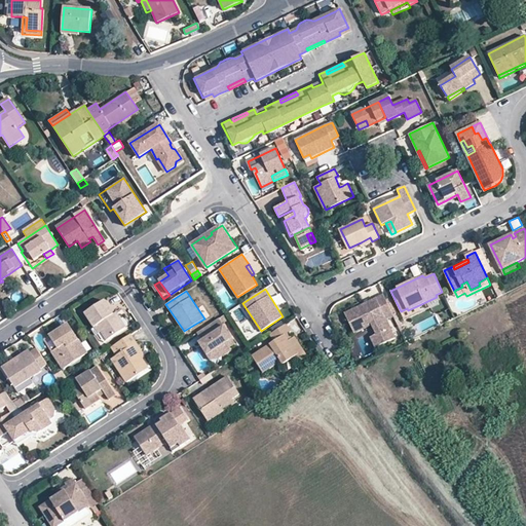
[(377,335),(381,344),(397,337),(387,317),(393,314),(383,295),(346,313),(354,333),(372,325),(377,335)]
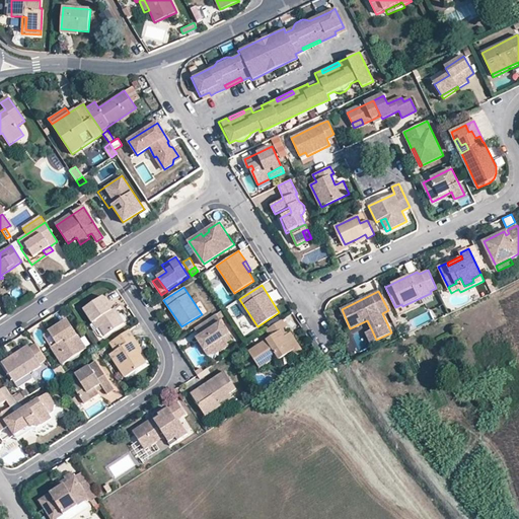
[(101,328),(105,336),(126,323),(120,313),(117,315),(114,311),(104,297),(84,310),(93,325),(94,324),(97,322),(101,328)]
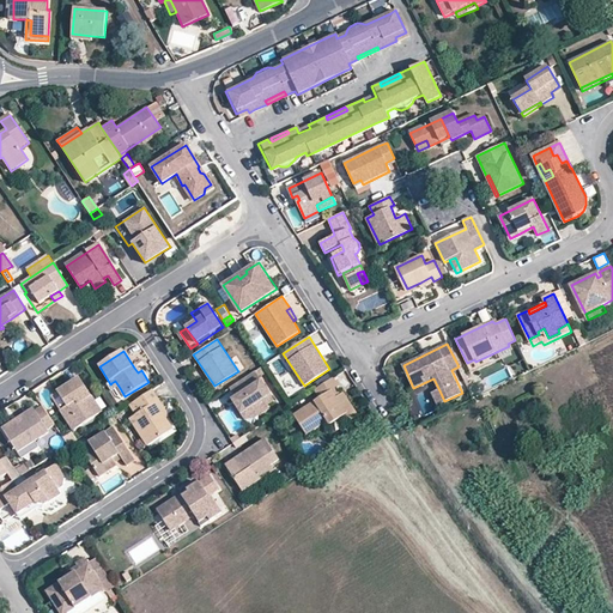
[(235,402),(242,413),(248,411),(249,411),(260,408),(263,412),(271,407),(269,405),(266,399),(272,395),(256,370),(229,388),(235,396),(238,394),(241,399),(235,402)]
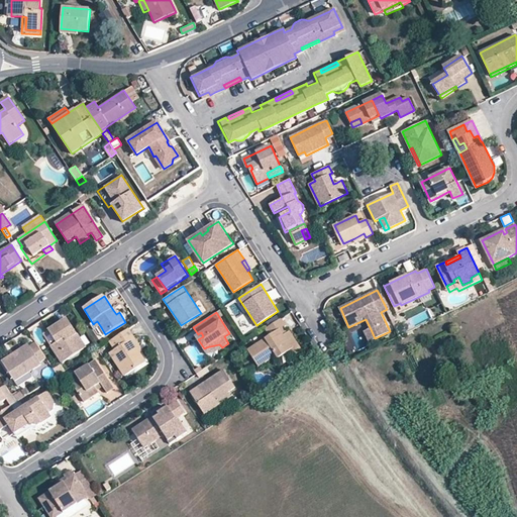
[(248,349),(260,367),(277,355),(279,358),(292,350),(295,355),(303,350),(290,330),(288,332),(284,334),(281,329),(284,327),(287,325),(282,317),(265,328),(270,335),(248,349)]
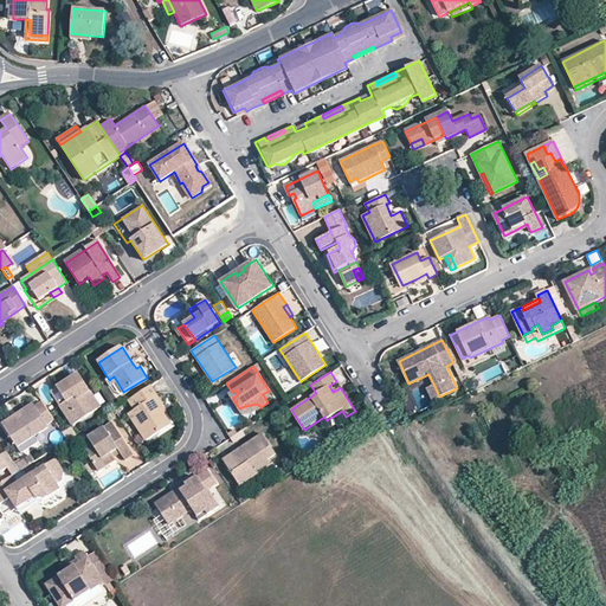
[(58,388),(81,423),(98,411),(89,395),(91,394),(79,375),(58,388)]
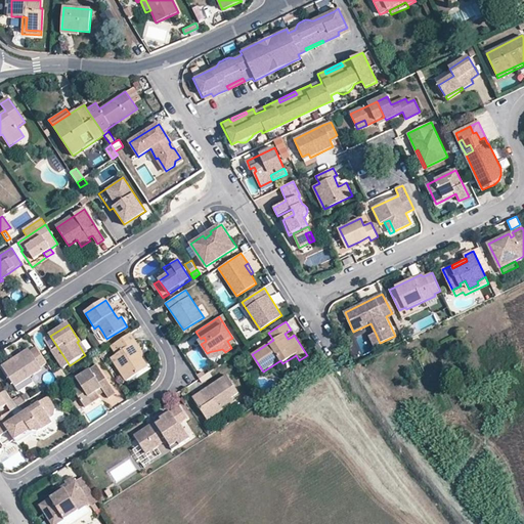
[(44,336),(50,348),(55,345),(49,333),(44,336)]
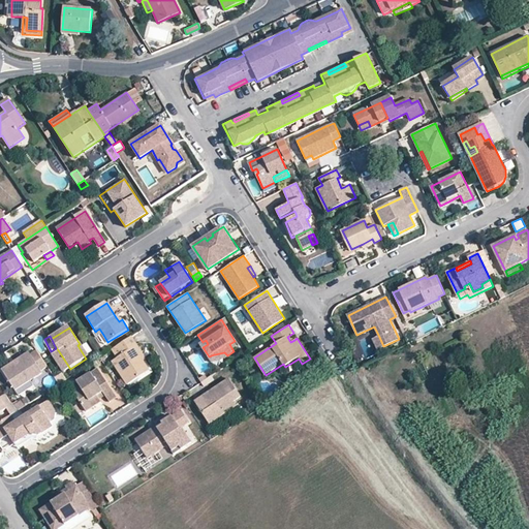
[(114,362),(126,381),(136,374),(138,379),(150,371),(144,362),(139,355),(143,353),(131,336),(113,348),(119,358),(114,362)]
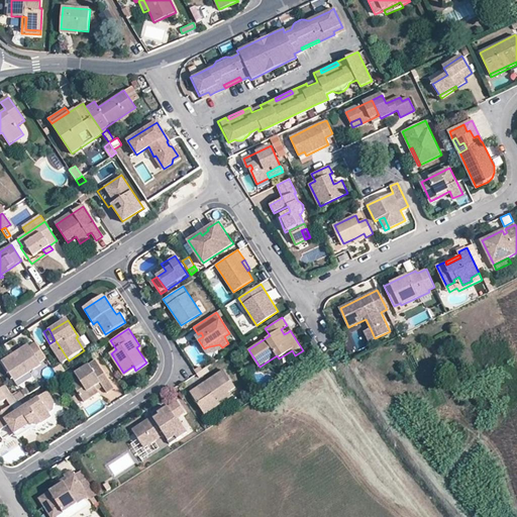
[(365,331),(369,341),(375,338),(371,329),(365,331)]
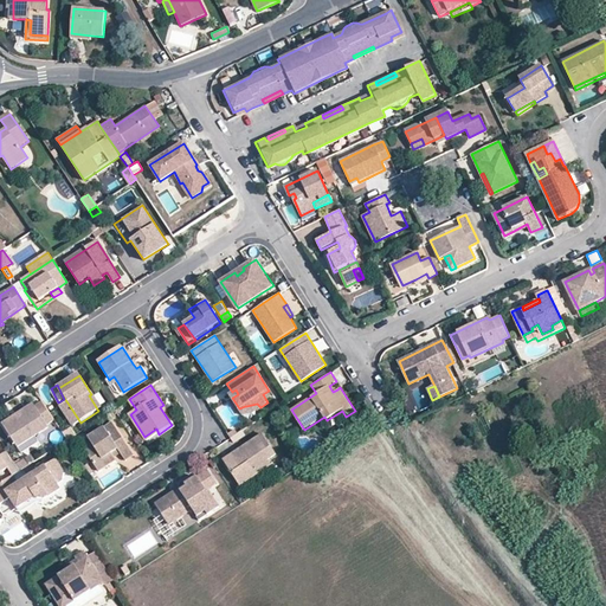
[(263,394),(266,400),(272,395),(269,391),(263,394)]
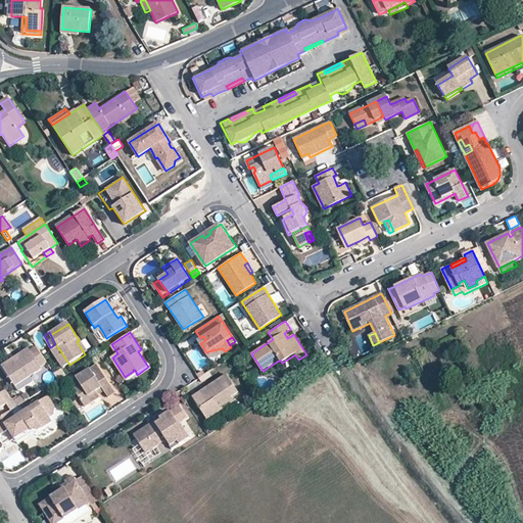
[(77,341),(85,354),(87,352),(79,340),(77,341)]
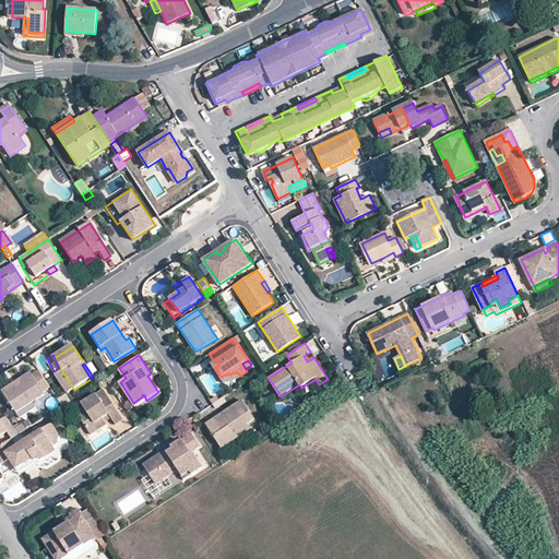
[(51,389),(39,370),(32,375),(31,372),(23,377),(25,379),(4,393),(18,414),(46,395),(44,393),(51,389)]
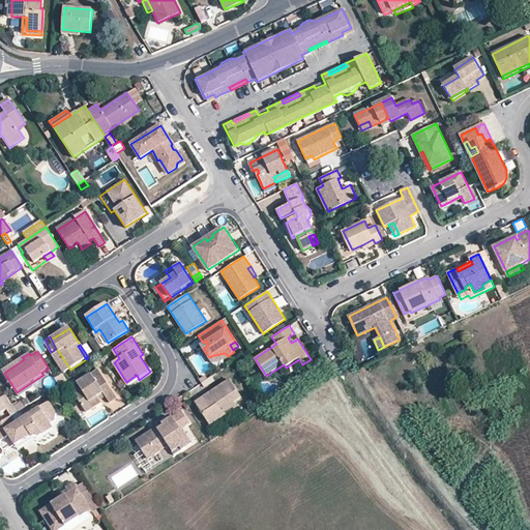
[(209,357),(212,362),(219,361),(228,356),(225,353),(215,355),(214,355),(209,357)]
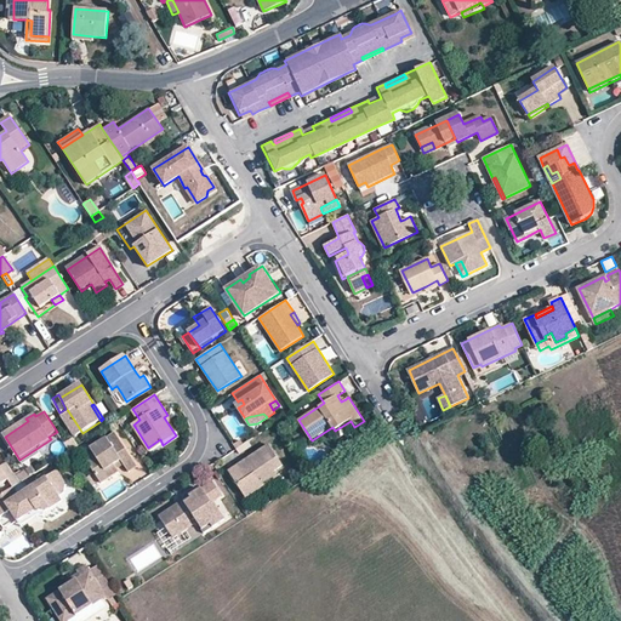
[(3,433),(5,437),(28,421),(26,419),(3,433)]
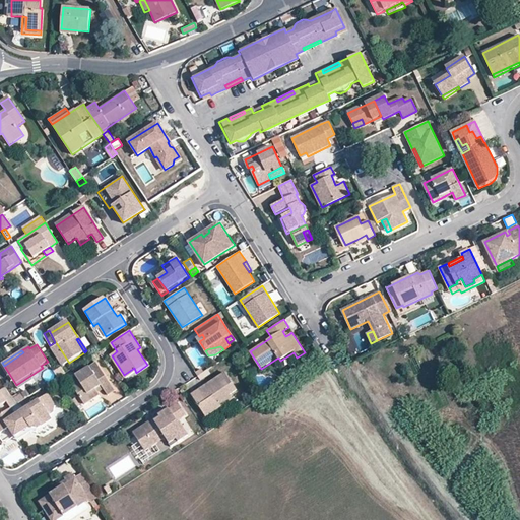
[(73,385),(86,405),(102,395),(101,393),(98,389),(103,386),(106,390),(110,395),(116,391),(98,364),(76,377),(79,381),(73,385)]
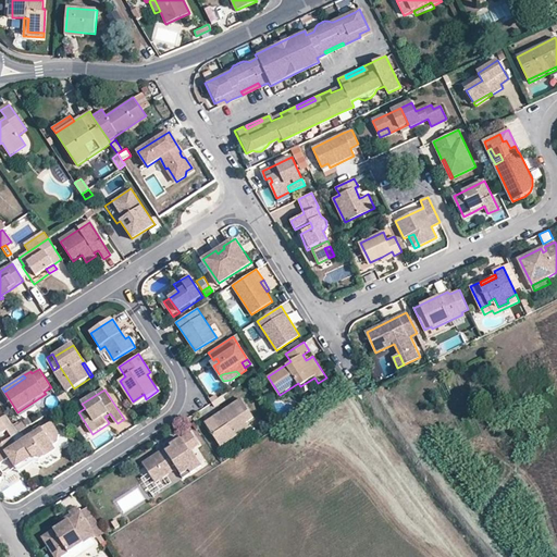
[(214,416),(205,422),(221,446),(237,435),(234,429),(246,421),(255,416),(243,397),(220,412),(223,417),(218,420),(214,416)]
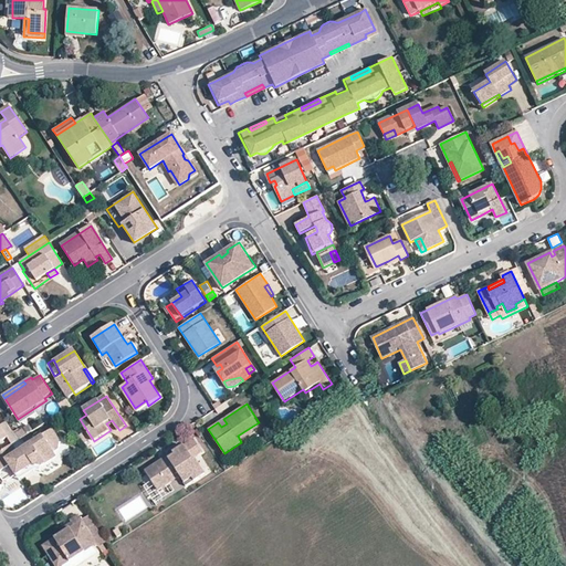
[(76,415),(80,419),(86,415),(83,410),(76,415)]
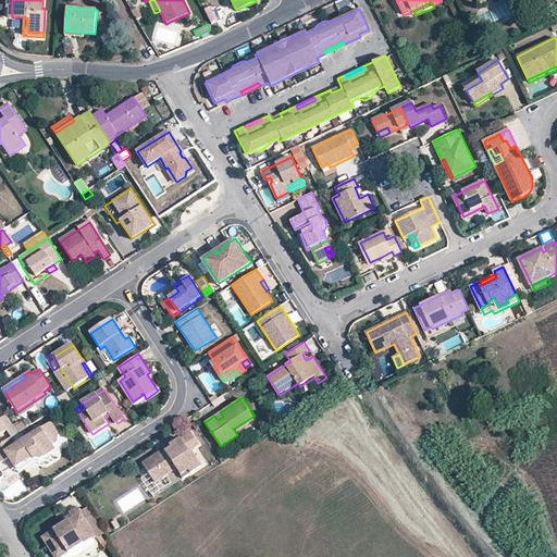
[(14,425),(17,432),(27,426),(23,420),(14,425)]
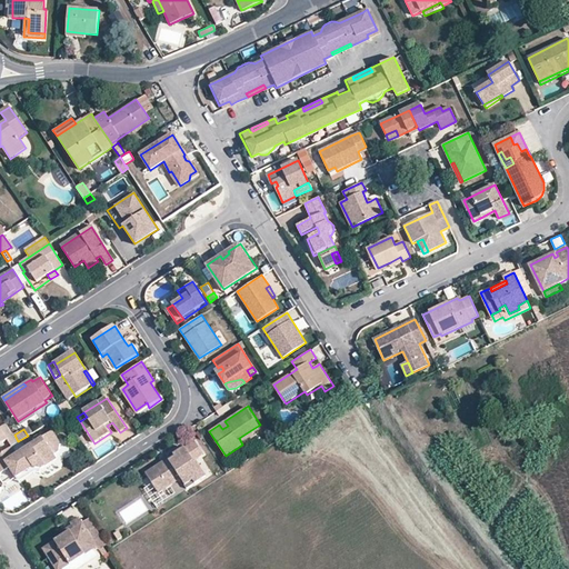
[(255,437),(251,430),(239,438),(242,445),(255,437)]
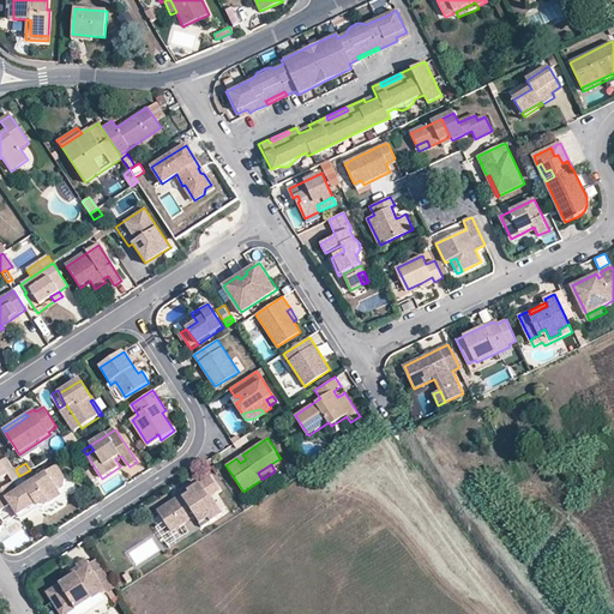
[(25,485),(40,506),(43,506),(60,495),(58,489),(61,487),(64,477),(56,465),(25,485)]
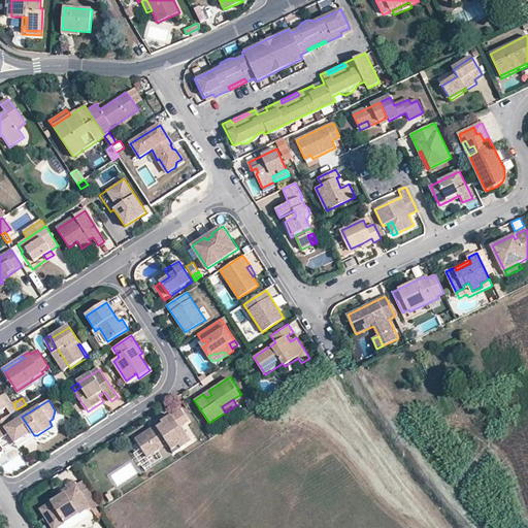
[(141,448),(146,457),(156,451),(167,444),(171,451),(179,446),(182,448),(192,441),(184,428),(182,430),(179,427),(182,426),(189,422),(182,409),(162,423),(163,425),(152,432),(150,430),(135,439),(141,448)]
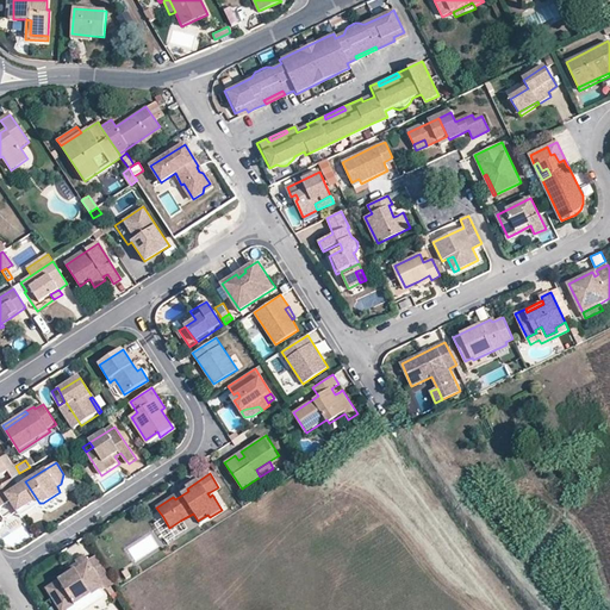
[(0,485),(0,505),(10,500),(17,511),(23,508),(24,503),(32,497),(36,502),(39,503),(25,481),(18,486),(12,478),(0,485)]
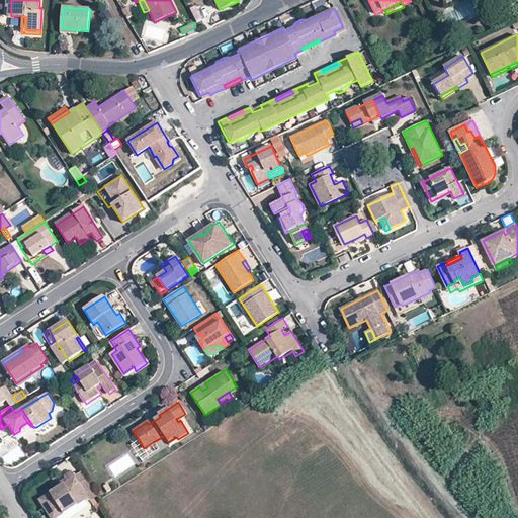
[(147,422),(149,424),(160,417),(159,415),(147,422)]
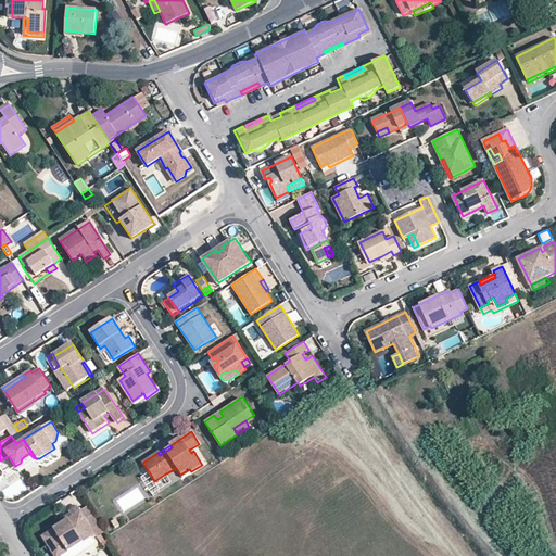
[(142,476),(151,490),(167,480),(164,475),(154,481),(149,471),(142,476)]
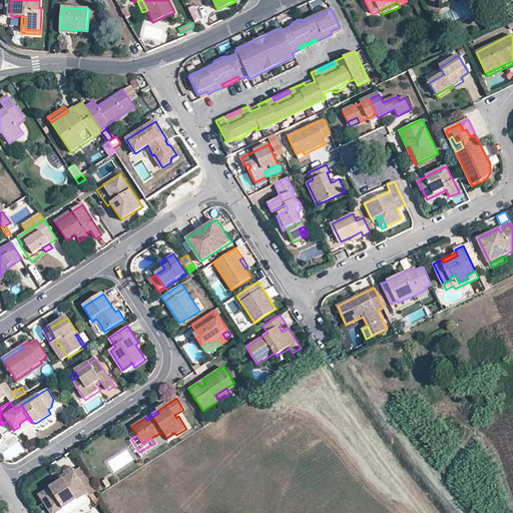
[(96,491),(80,467),(74,471),(71,467),(63,472),(67,477),(42,493),(40,498),(49,512),(56,512),(88,493),(89,495),(96,491)]
